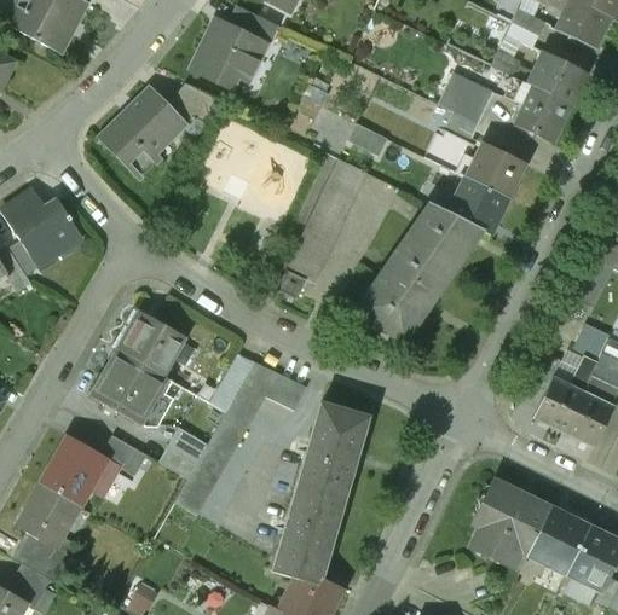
[(13,0),(3,22),(59,52),(87,0),(13,0)]
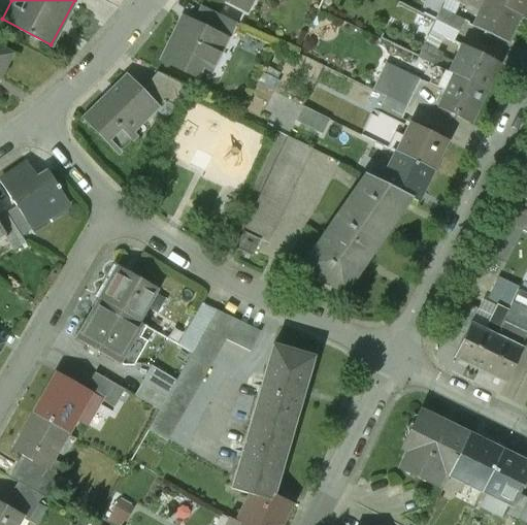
[(229,0),(246,9),(251,0),(229,0)]
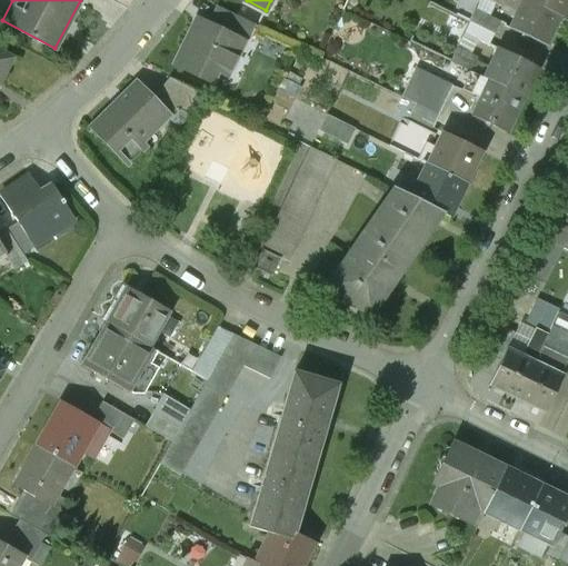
[(470,19),(495,31),(501,19),(465,0),(461,0),(458,7),(451,3),(449,9),(470,19)]
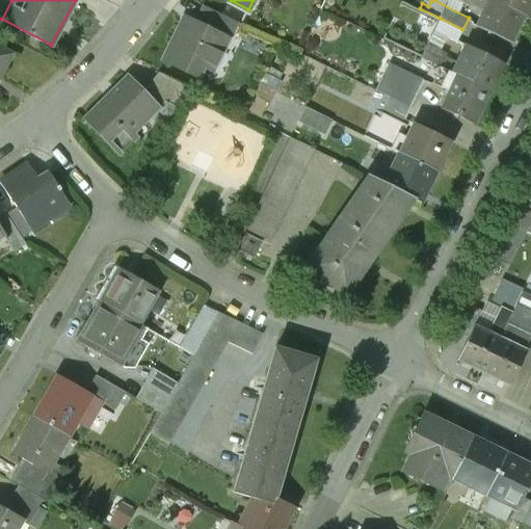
[(476,23),(511,41),(524,15),(494,0),(473,0),(472,2),(483,7),(476,23)]
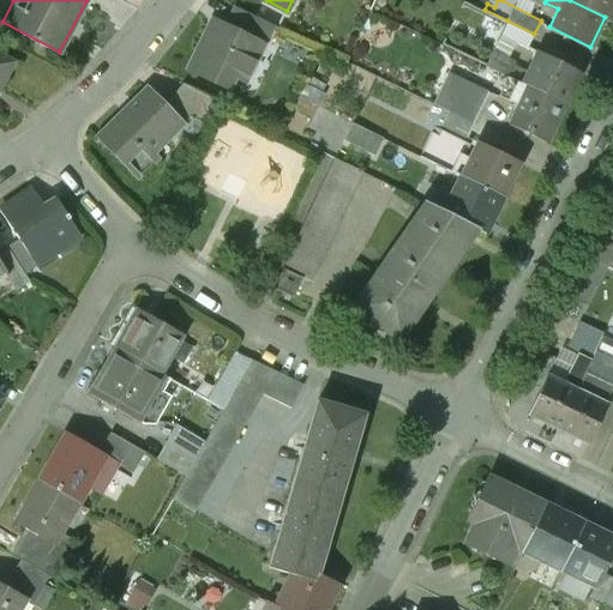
[(570,0),(605,17),(612,0),(570,0)]
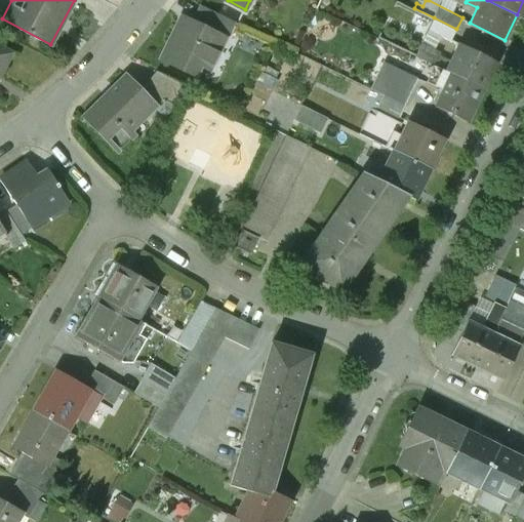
[(193,21),(227,37),(235,21),(201,4),(193,21)]
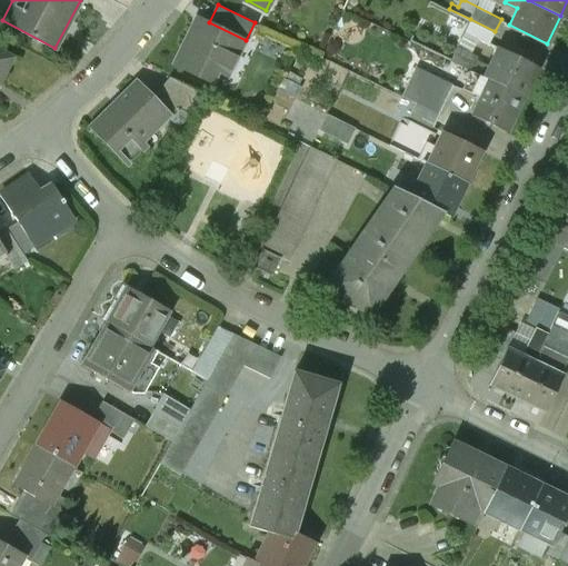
[(209,22),(198,17),(176,63),(207,79),(212,68),(229,76),(246,40),(209,22)]
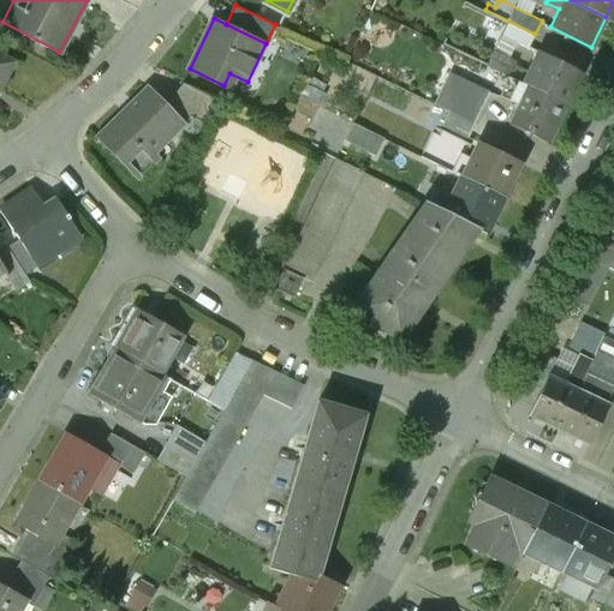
[(502,34),(529,46),(535,34),(508,21),(502,34)]
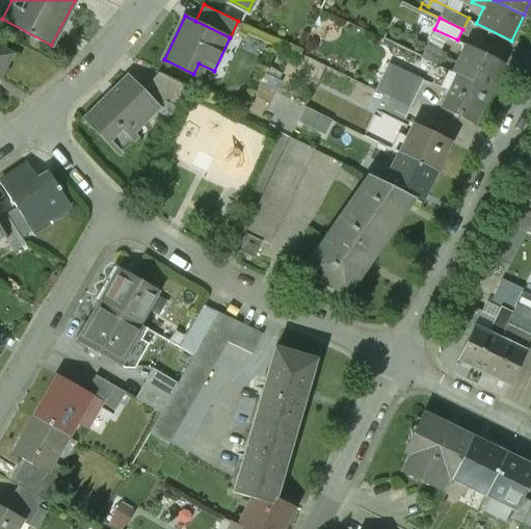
[(408,49),(454,71),(459,60),(446,54),(447,51),(427,42),(425,47),(412,41),(408,49)]
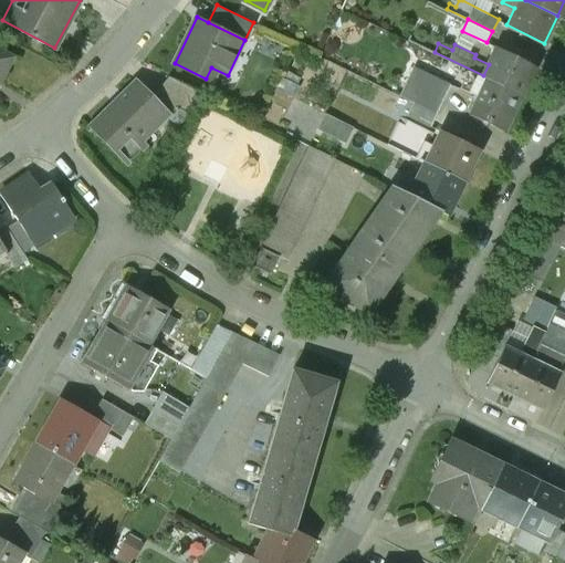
[(0,79),(13,54),(0,47),(0,79)]
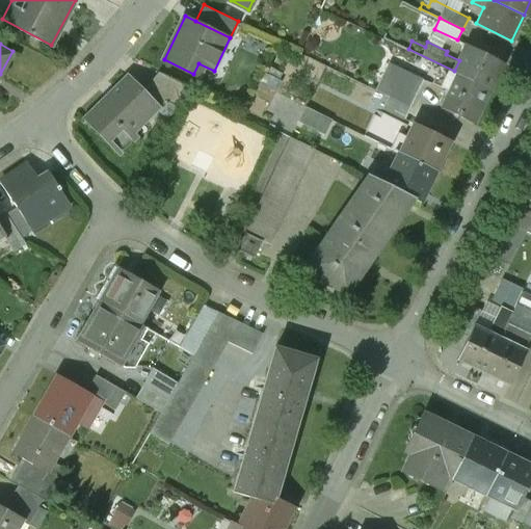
[(454,71),(457,73),(489,88),(503,60),(468,44),(459,60),(454,71)]
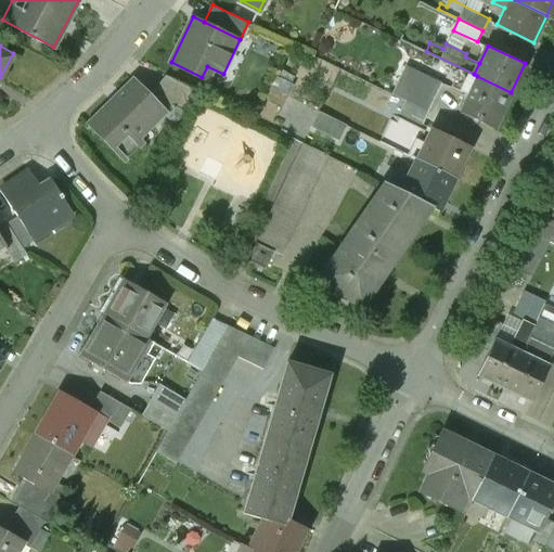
[(393,92),(406,99),(428,110),(442,80),(407,63),(393,92)]
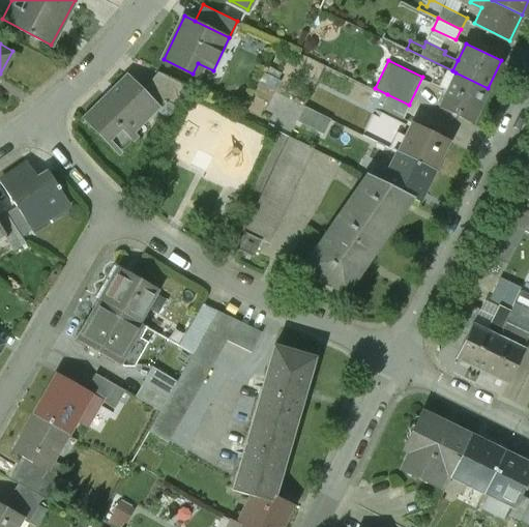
[(157,70),(143,90),(155,104),(154,104),(157,107),(165,99),(175,105),(185,84),(157,70)]
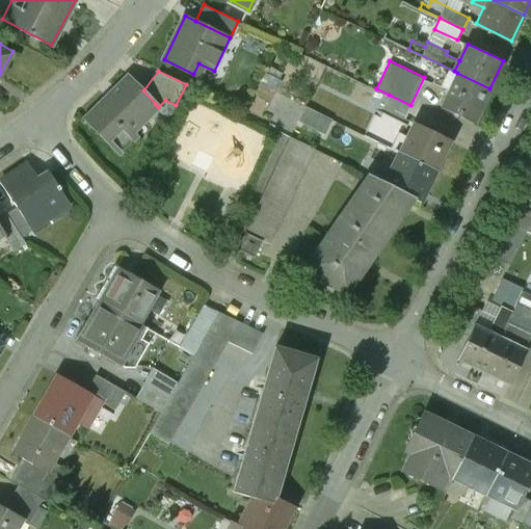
[(473,122),(489,88),(457,73),(442,106),(473,122)]
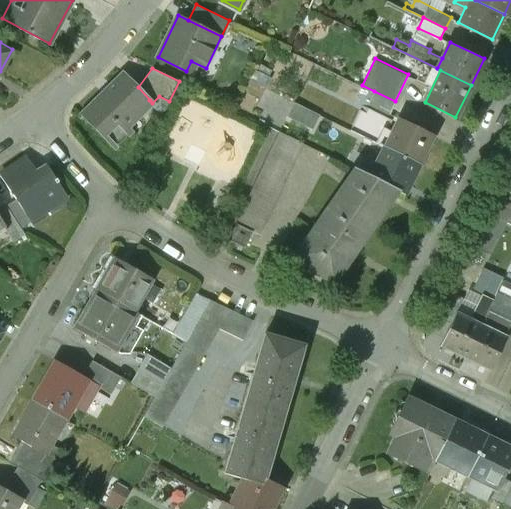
[(138,87),(123,73),(83,113),(116,146),(129,132),(123,126),(149,100),(150,100),(138,87)]
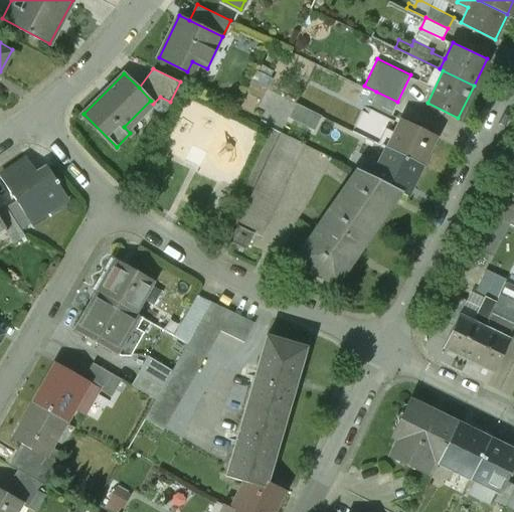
[(248,77),(243,88),(262,97),(267,88),(248,77)]
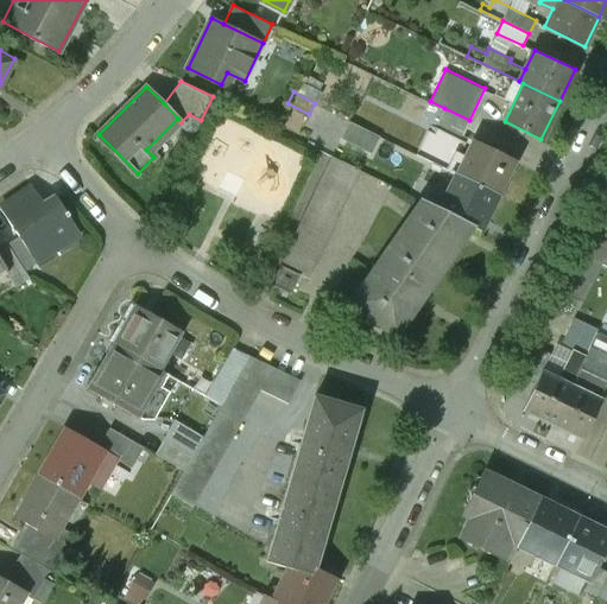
[(444,108),(438,121),(463,133),(469,120),(444,108)]
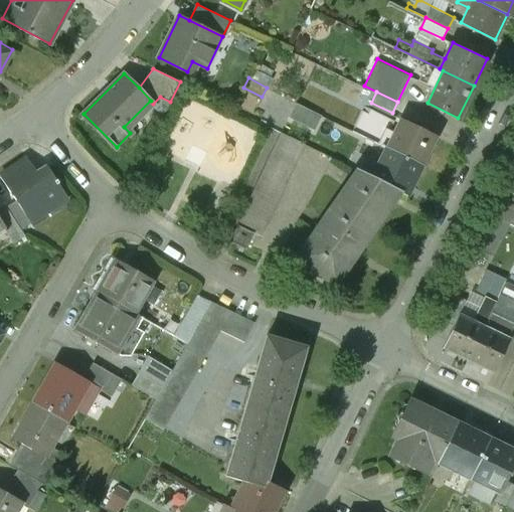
[(296,102),(288,117),(314,129),(321,114),(296,102)]
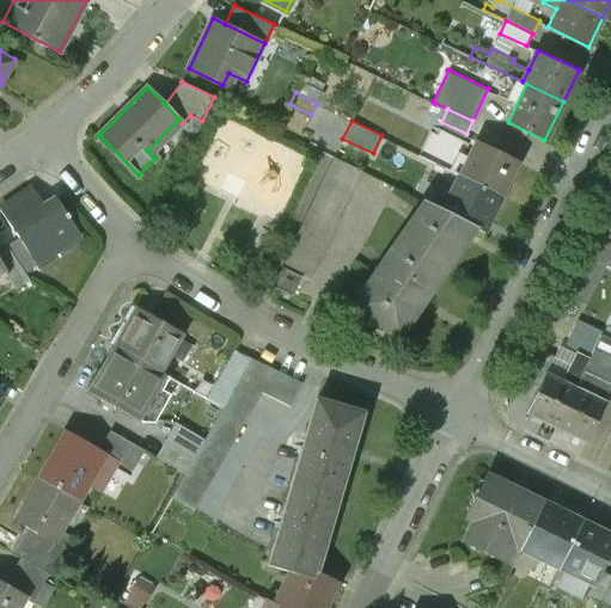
[(519,160),(476,140),(458,172),(502,195),(519,160)]
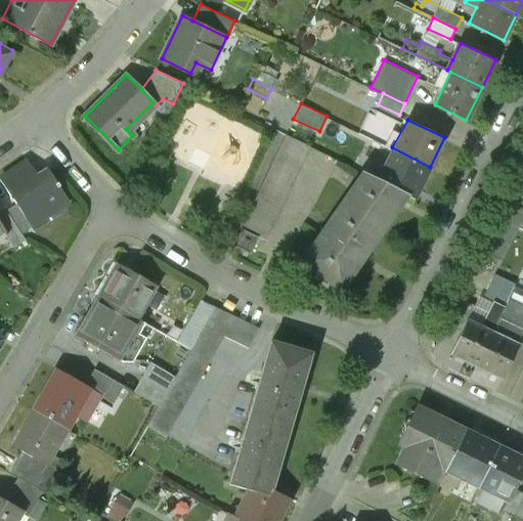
[(286,133),(234,245),(251,252),(258,235),(266,240),(310,144),(286,133)]
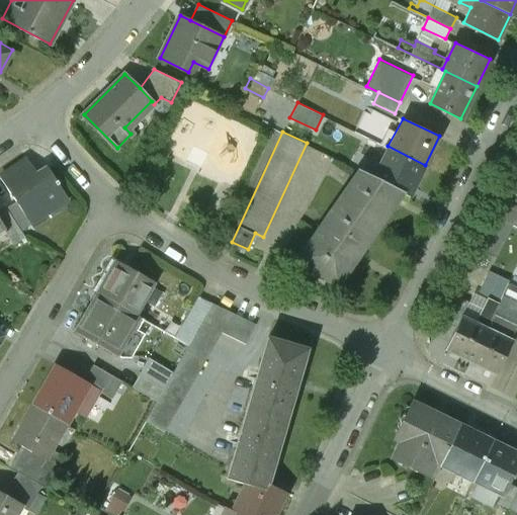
[(403,190),(411,194),(425,165),(388,146),(373,176),(403,190)]
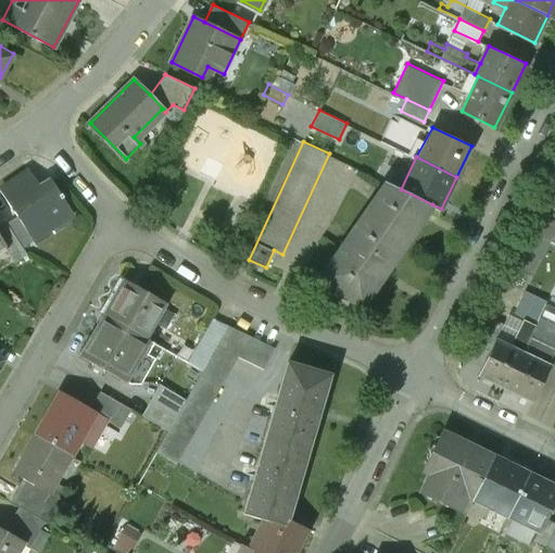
[(73,212),(51,179),(41,186),(29,168),(0,187),(0,188),(17,215),(33,238),(73,212)]
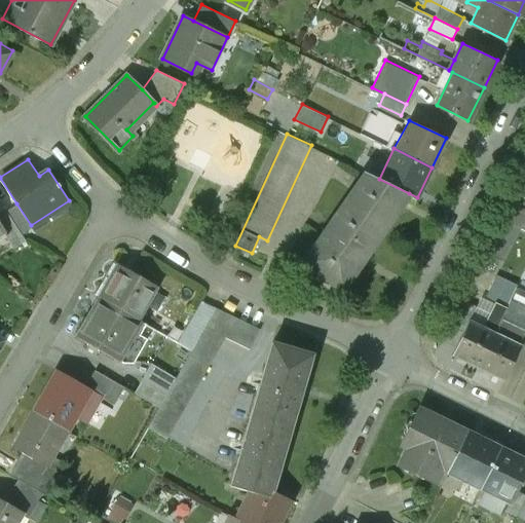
[(524,171),(523,171),(513,191),(524,197),(524,171)]
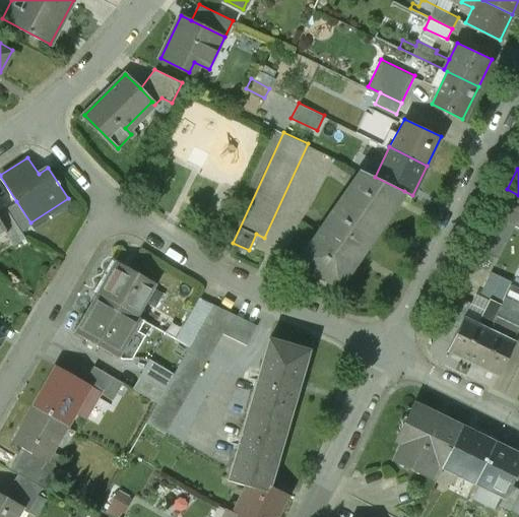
[(375,177),(361,170),(299,260),(338,287),(404,191),(375,177)]
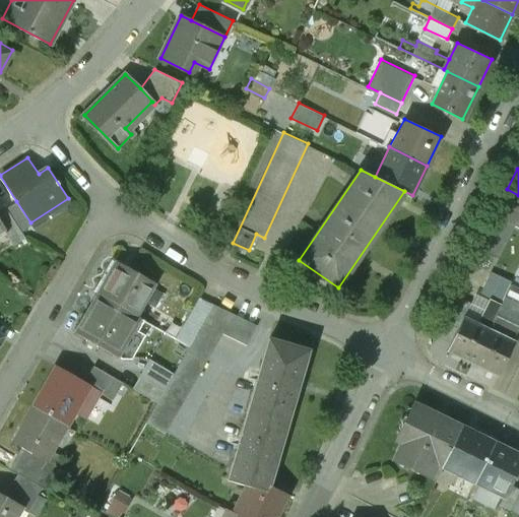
[(20,230),(30,222),(16,201),(6,207),(20,230)]
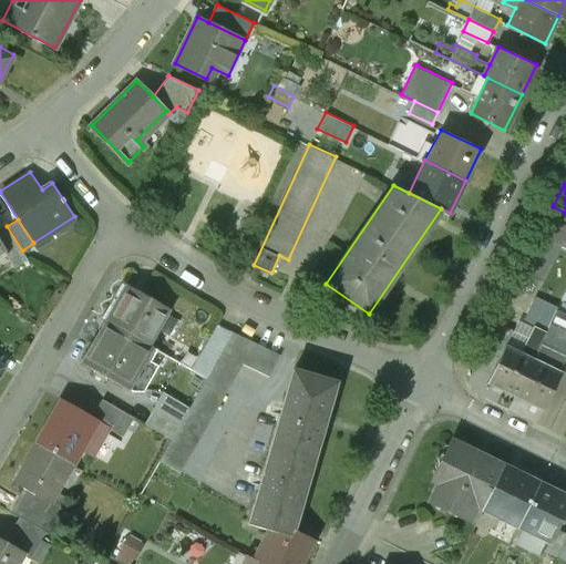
[(565,224),(556,219),(546,237),(565,246),(565,224)]
